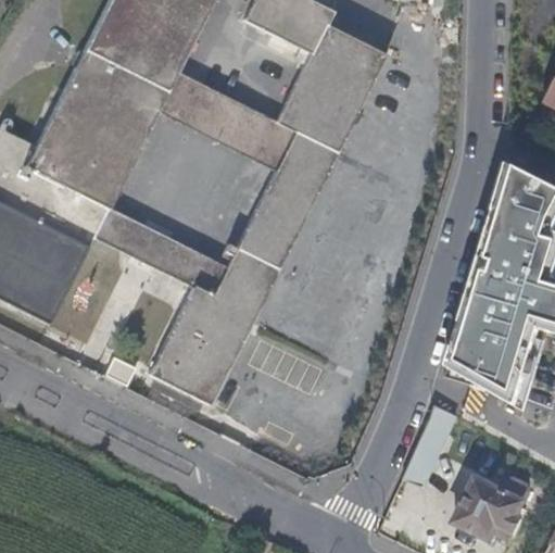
[(306,51),(270,118),(291,129),(270,168),(222,265),(105,205),(154,110),(175,68),(210,0),(101,0),(29,141),(0,125),(0,298),(43,321),(89,234),(189,286),(144,372),(203,402),(383,52),(326,23),(331,11),(310,0),(250,0),(241,17),(306,51)]
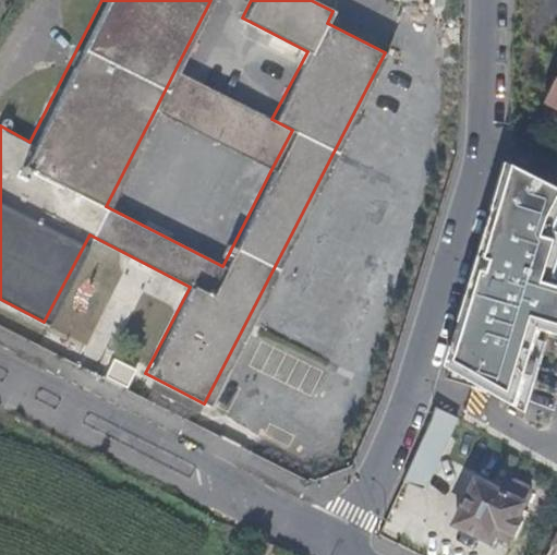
[(292,130),(271,119),(176,69),(155,110),(271,169),(292,130)]
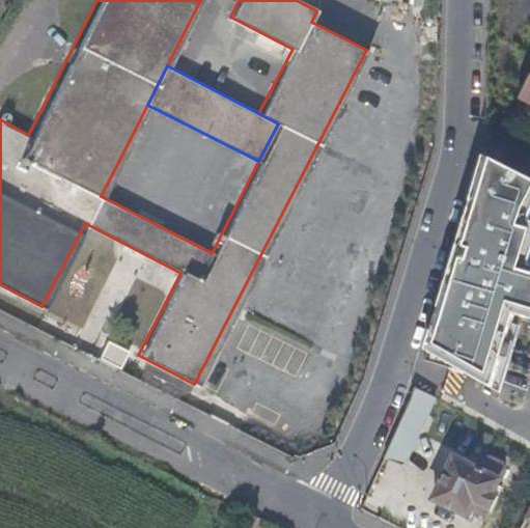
[(529,78),(520,98),(529,102),(529,78)]
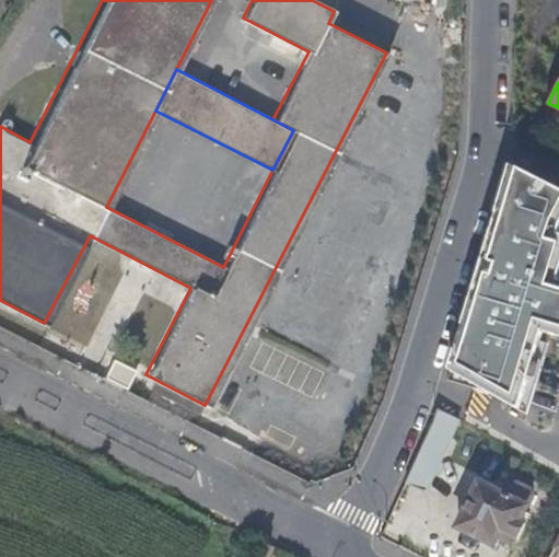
[(496,262),(492,273),(558,292),(558,186),(516,165),(488,259),(496,262)]
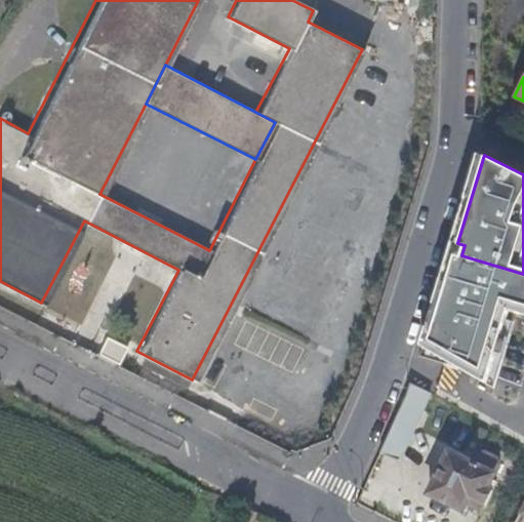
[(523,274),(461,255),(453,253),(428,344),(485,375),(507,303),(523,307),(523,274)]
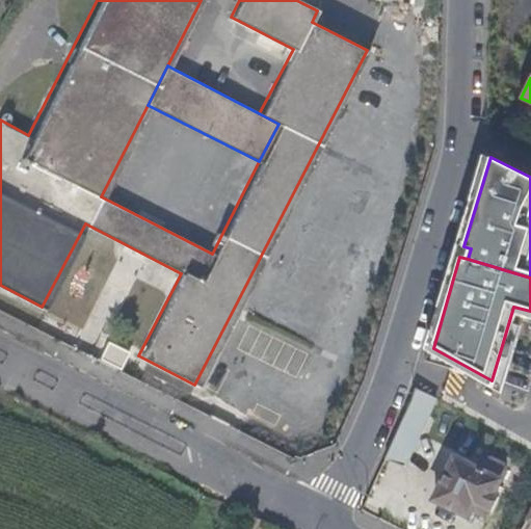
[(413,398),(433,408),(437,398),(417,388),(413,398)]
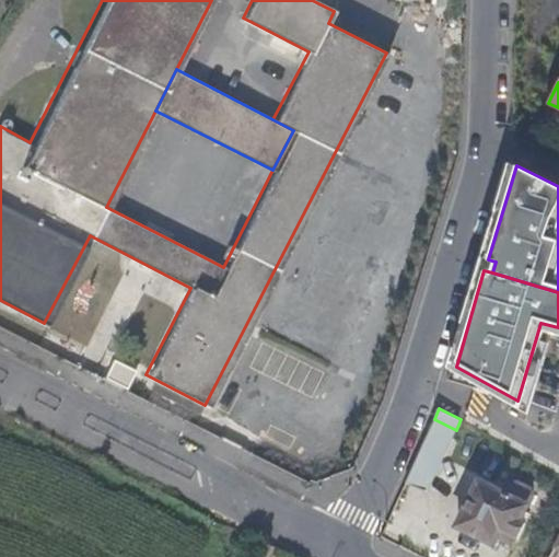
[(434,419),(406,480),(426,490),(456,430),(434,419)]
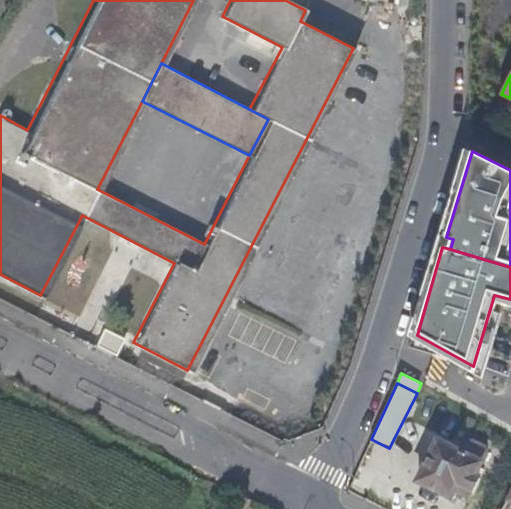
[(465,486),(474,491),(481,475),(478,473),(489,452),(485,443),(474,437),(464,440),(459,449),(439,439),(418,480),(451,497),(455,488),(462,491),(465,486)]
